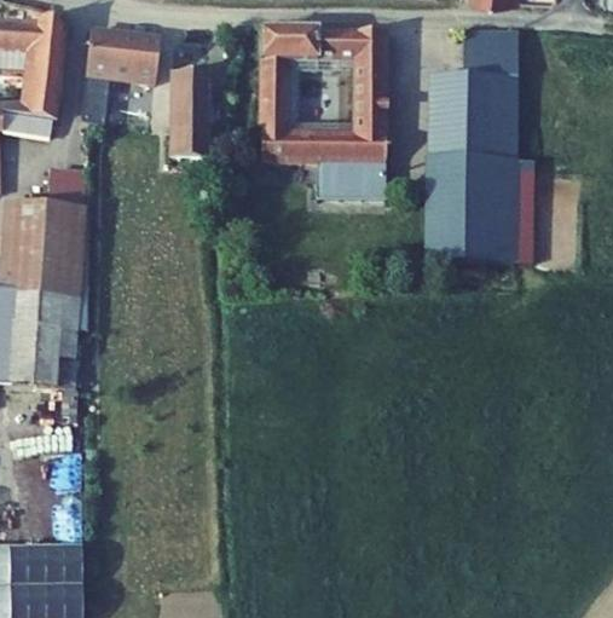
[(36,117),(51,119),(63,21),(41,19),(41,15),(0,6),(0,131),(35,134),(36,117)]
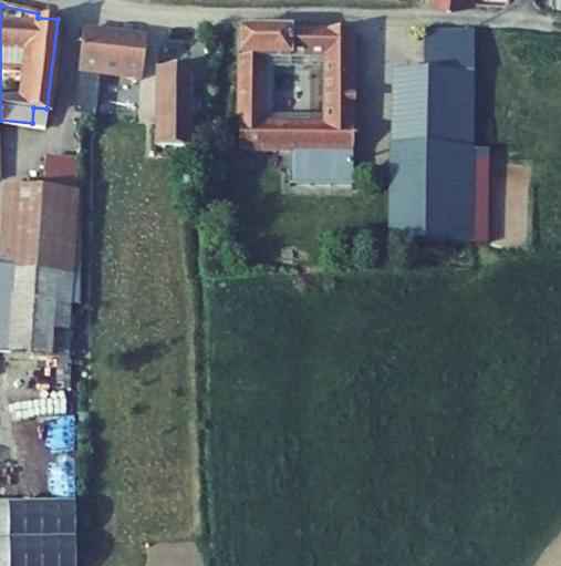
[(138,31),(74,27),(71,68),(135,73),(138,31)]
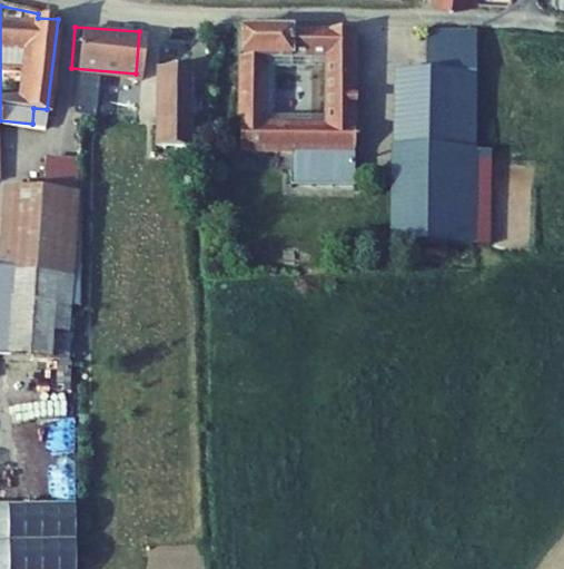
[(295,33),(240,32),(236,120),(240,119),(239,156),(258,156),(292,157),(292,170),(290,176),(354,177),(354,130),(327,129),(268,128),(269,62),(294,64),(295,33)]
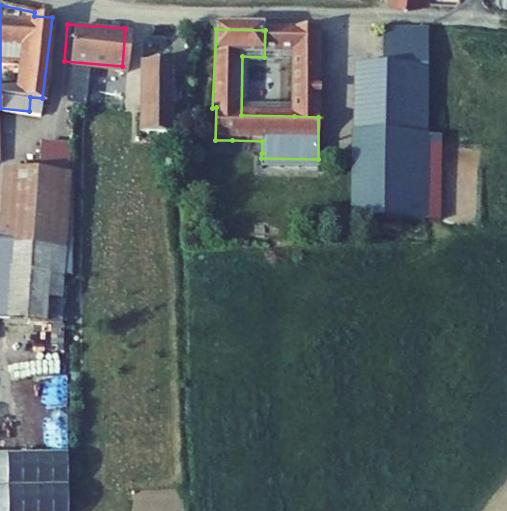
[(281,31),(265,30),(264,57),(280,58),(281,31)]
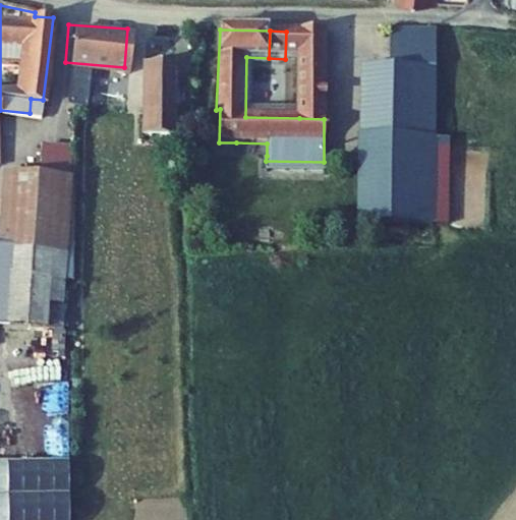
[(430,224),(433,32),(393,31),(392,68),(354,67),(352,223),(430,224)]
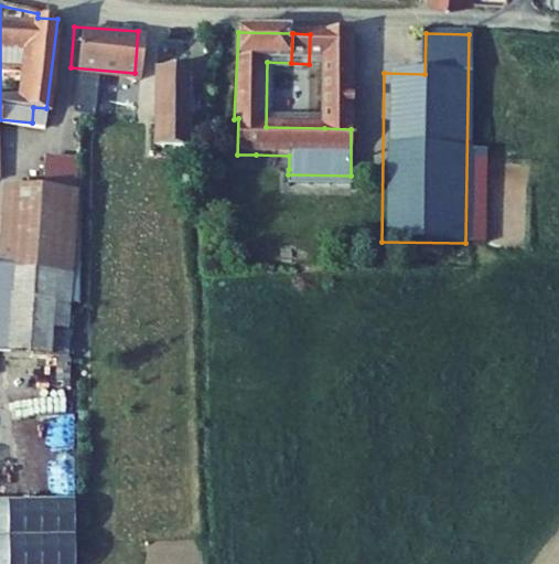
[(353,35),(310,34),(309,64),(324,65),(324,110),(352,110),(353,35)]
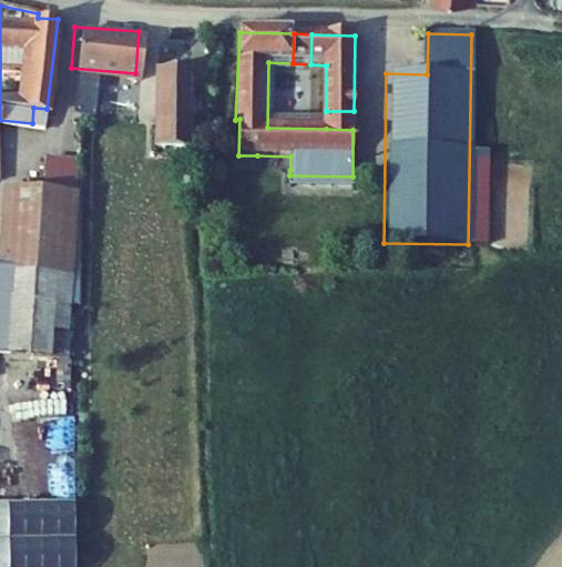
[(210,53),(177,52),(175,130),(207,131),(210,53)]
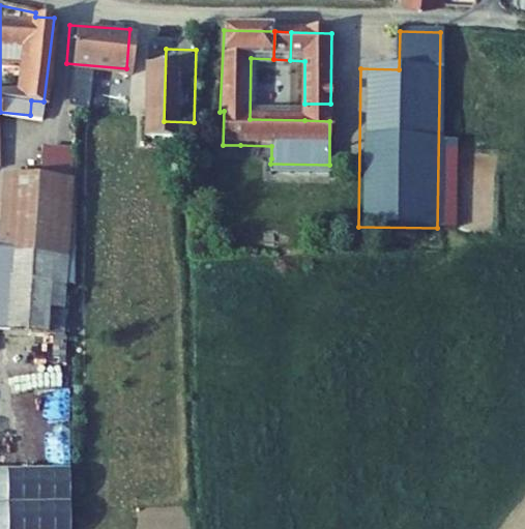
[(330,104),(304,104),(304,120),(329,121),(330,104)]
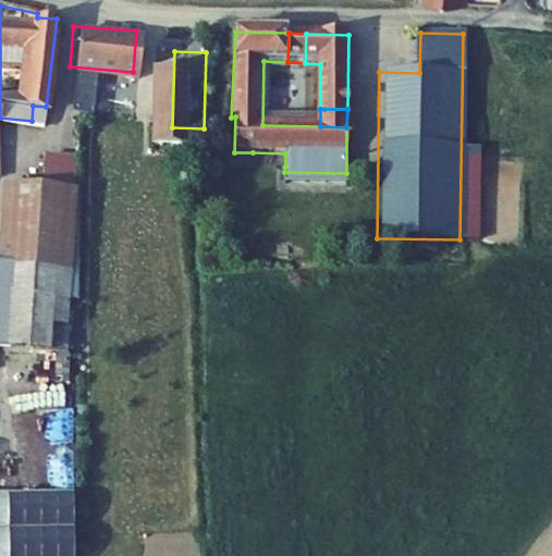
[(285,167),(285,153),(253,152),(253,165),(285,167)]
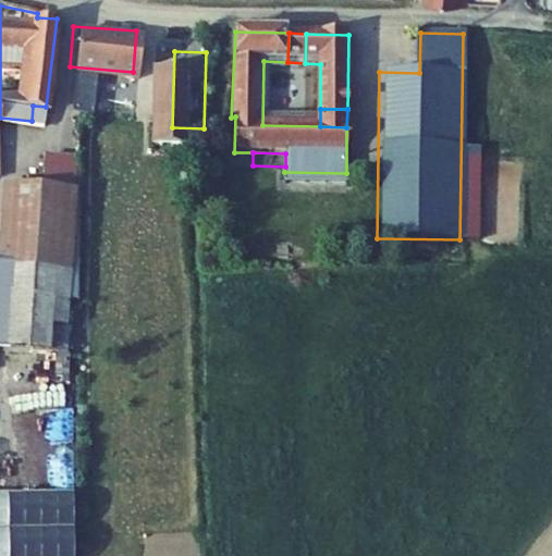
[(93,171),(20,167),(15,248),(0,247),(0,330),(83,336),(86,282),(93,282),(95,250),(88,250),(93,171)]
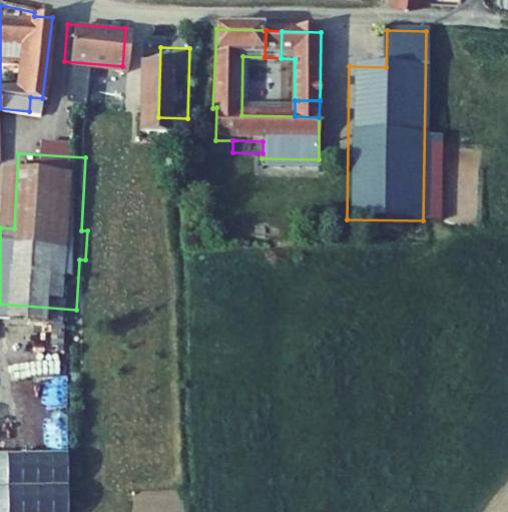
[(319,159),(262,158),(262,180),(319,182),(319,159)]
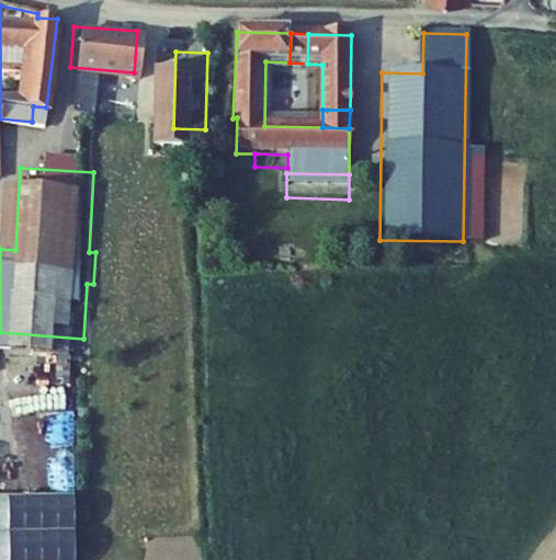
[(75,559),(74,494),(0,494),(0,559),(75,559)]
